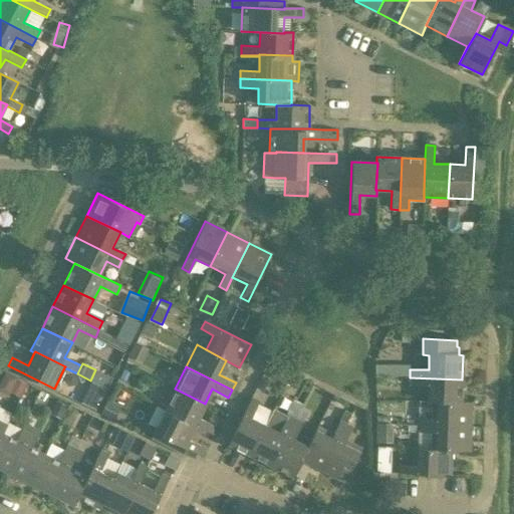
[(30,401),(37,386),(7,371),(0,387),(30,401)]
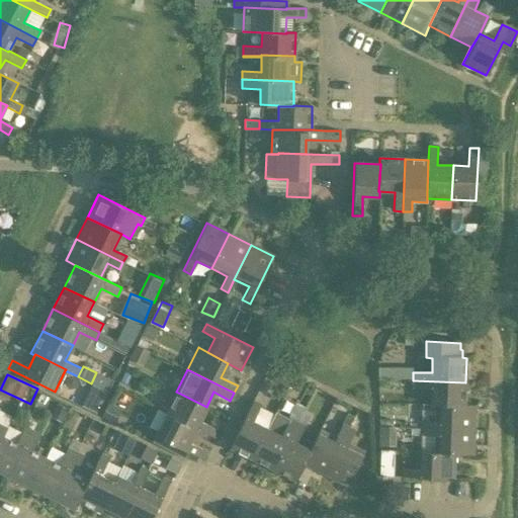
[(107,392),(112,380),(106,377),(101,389),(107,392)]
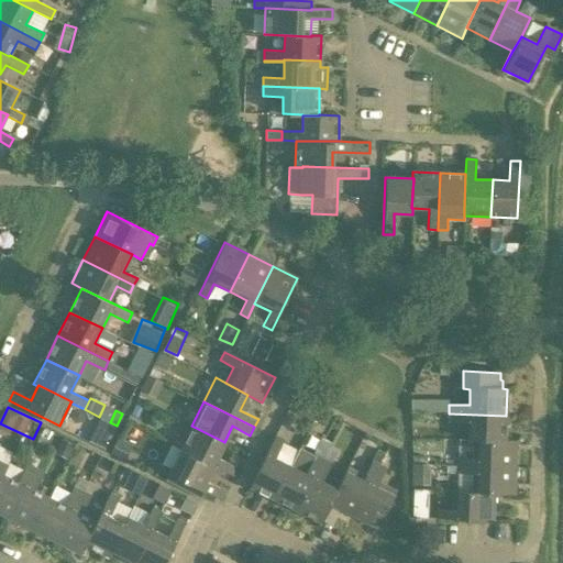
[(506,416),(449,414),(449,424),(468,424),(468,440),(506,441),(506,416)]
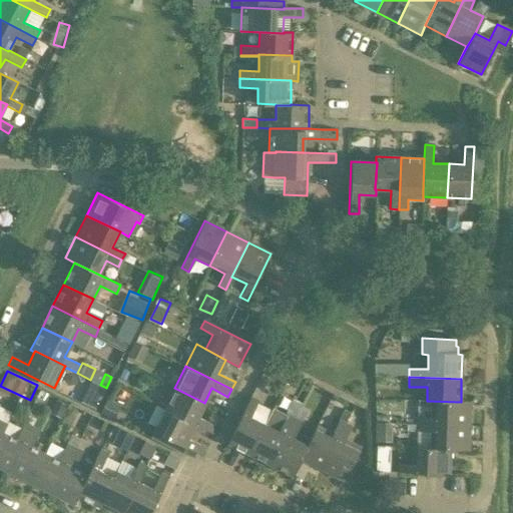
[(92,381),(86,392),(100,399),(106,388),(92,381)]
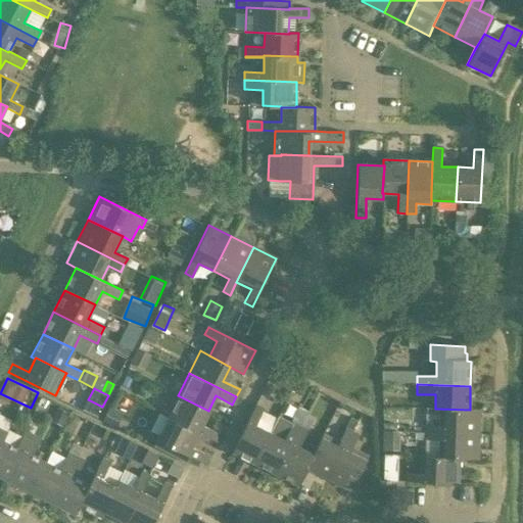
[(208,411),(178,395),(167,417),(197,432),(197,433),(214,441),(218,433),(201,424),(208,411)]
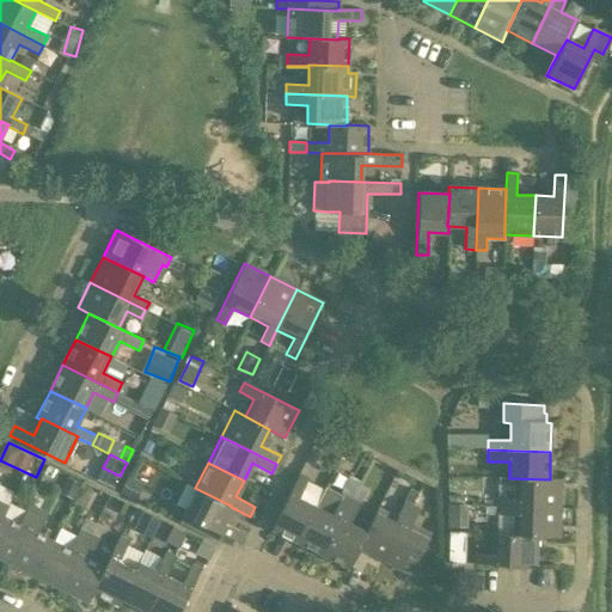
[(270,531),(297,543),(314,508),(298,500),(307,479),(298,475),(270,531)]
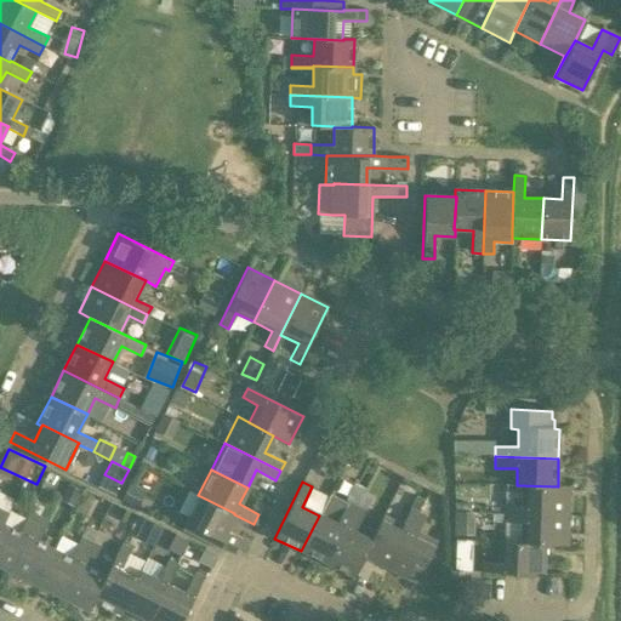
[(146,493),(130,484),(121,500),(137,508),(146,493)]
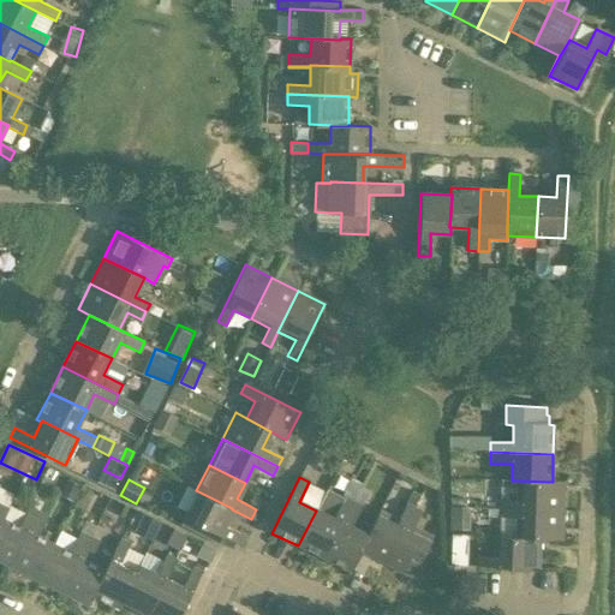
[(500,502),(500,511),(562,513),(563,482),(553,482),(512,481),(512,483),(518,483),(517,503),(500,502)]
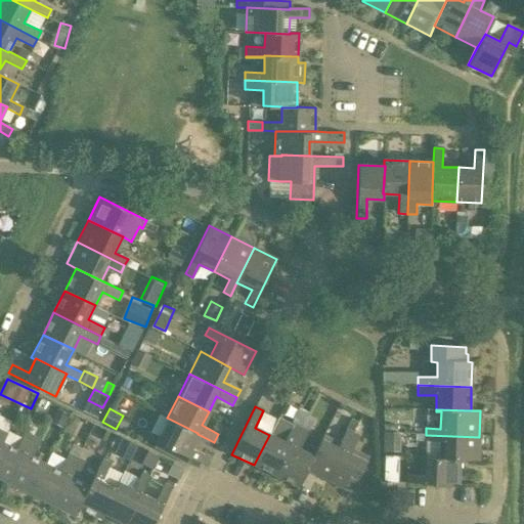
[(190,447),(198,434),(198,433),(167,418),(156,440),(157,441),(154,447),(187,465),(191,457),(204,464),(208,455),(190,447)]
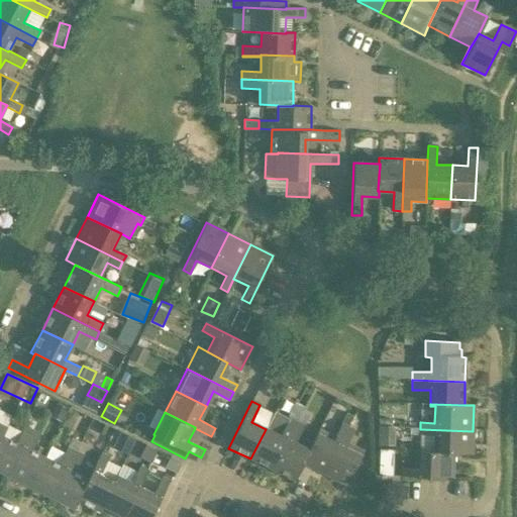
[(250,458),(272,470),(295,422),(288,419),(280,436),(266,429),(250,458)]
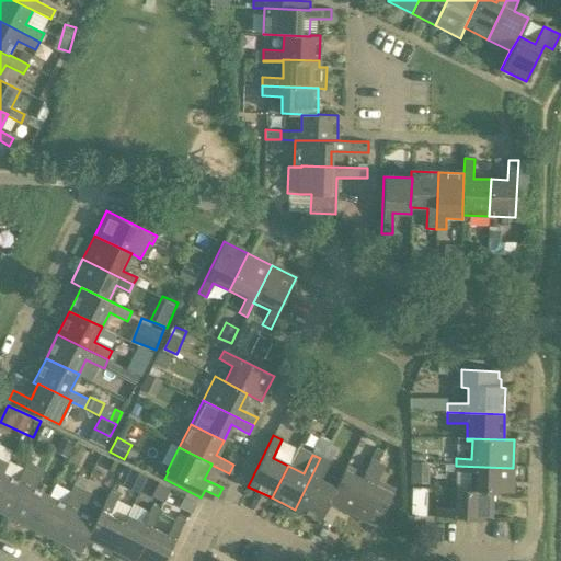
[(320,522),(329,504),(328,504),(335,489),(334,489),(320,481),(329,462),(320,458),(295,510),(320,522)]
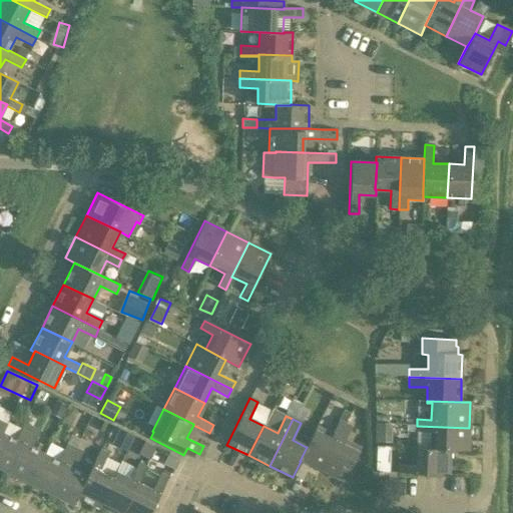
[(321,472),(344,425),(338,422),(332,435),(316,427),(306,447),(307,447),(300,461),(301,461),(321,472)]
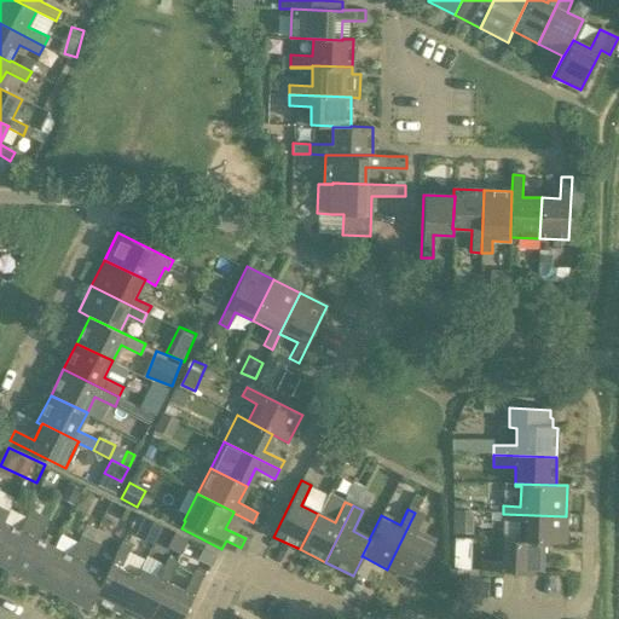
[(0,565),(11,571),(38,515),(29,510),(19,530),(1,521),(0,524),(0,565)]
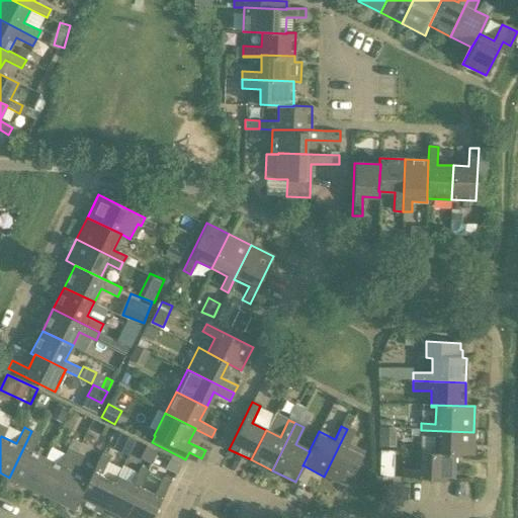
[(354,432),(347,429),(324,477),(347,488),(363,453),(348,445),(354,432)]
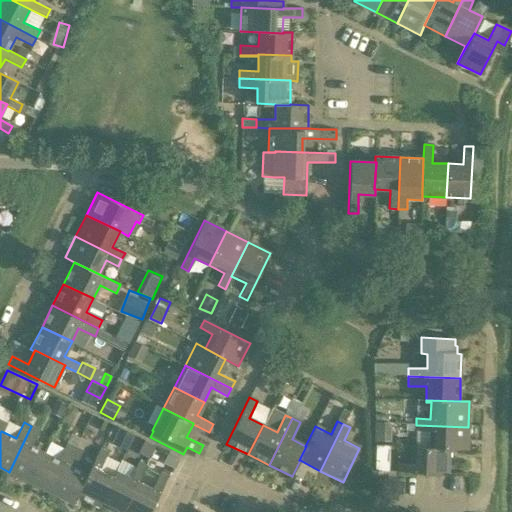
[(468,427),(416,425),(416,433),(430,433),(430,449),(449,450),(467,450),(468,427)]
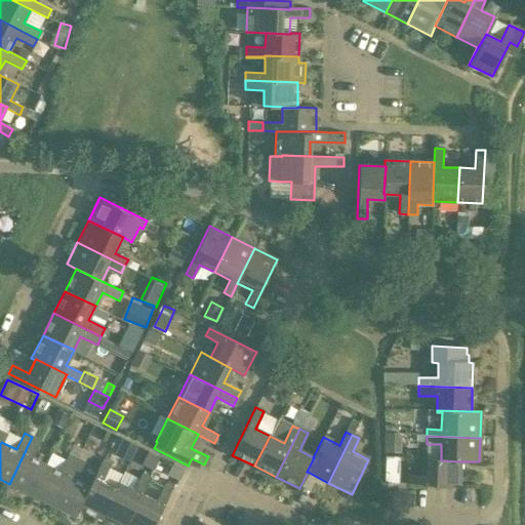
[(31,495),(46,465),(31,457),(39,440),(32,437),(9,484),(31,495)]
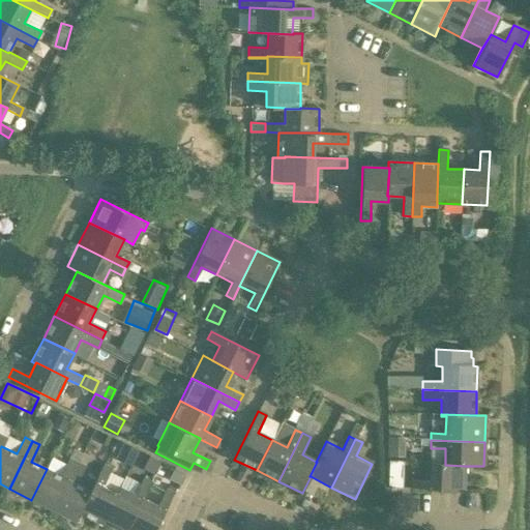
[(54,510),(77,463),(68,459),(60,475),(47,469),(31,500),(54,510)]
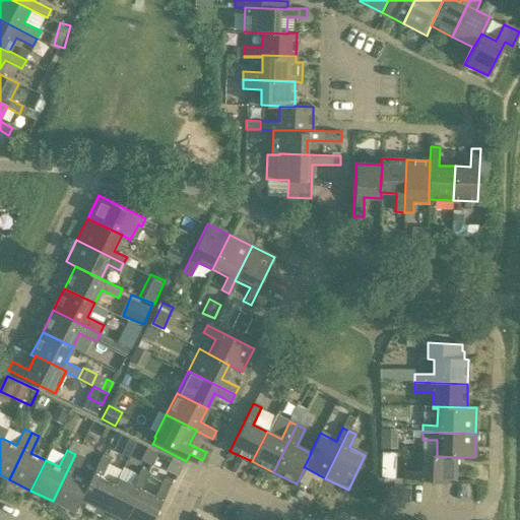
[(387,451),(382,473),(392,475),(397,454),(387,451)]
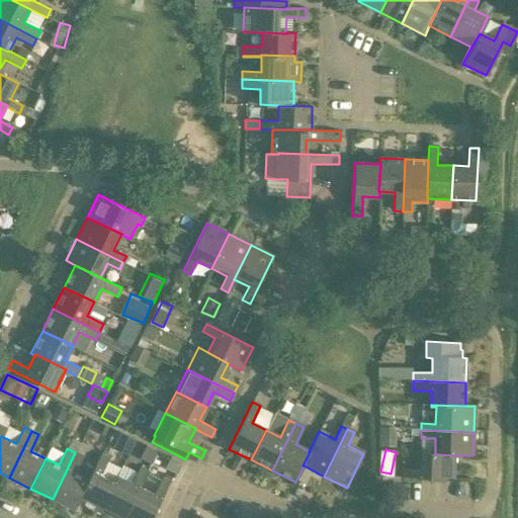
[(89,480),(88,479),(75,472),(83,456),(75,452),(53,499),(75,510),(80,501),(78,501),(89,480)]
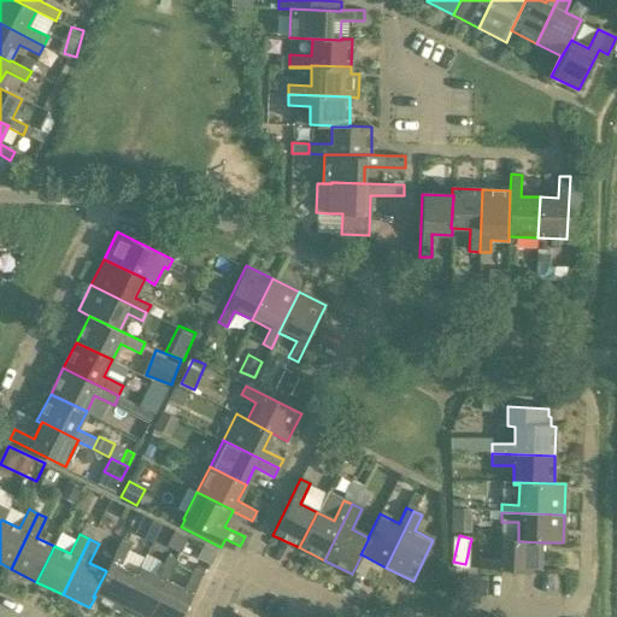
[(93,597),(95,597),(121,610),(123,604),(122,603),(136,574),(135,573),(119,564),(129,546),(119,541),(105,570),(106,571),(93,597)]
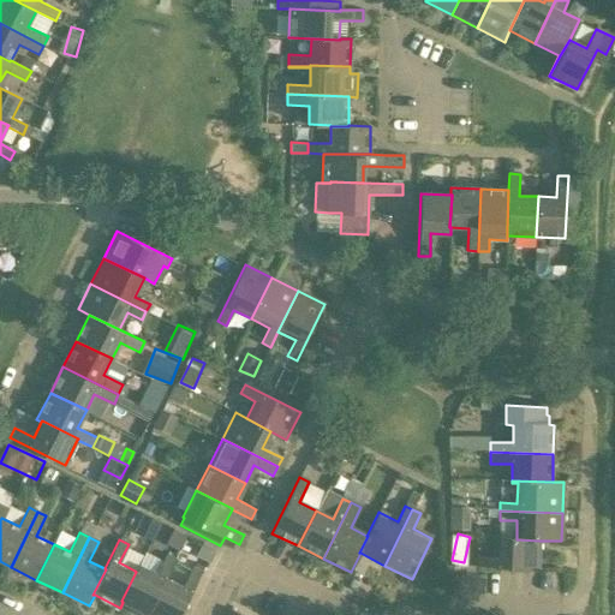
[(539,541),(517,539),(494,539),(494,561),(476,560),(476,567),(538,569),(539,541)]
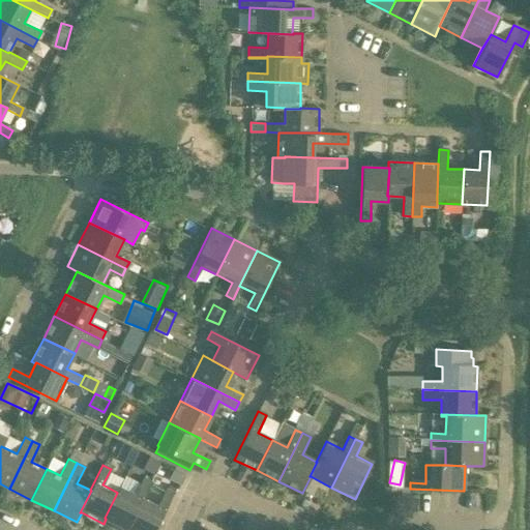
[(142,498),(143,499),(151,481),(143,477),(135,494),(119,487),(116,492),(117,493),(105,518),(106,519),(127,529),(142,498)]
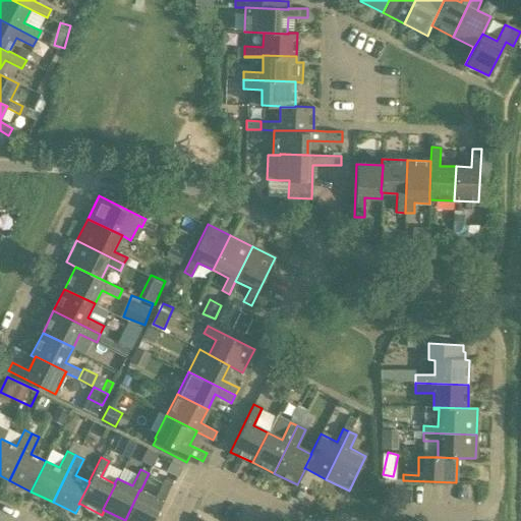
[(139,489),(125,520),(126,520),(152,520),(170,484),(161,479),(153,497),(140,490),(139,489)]
